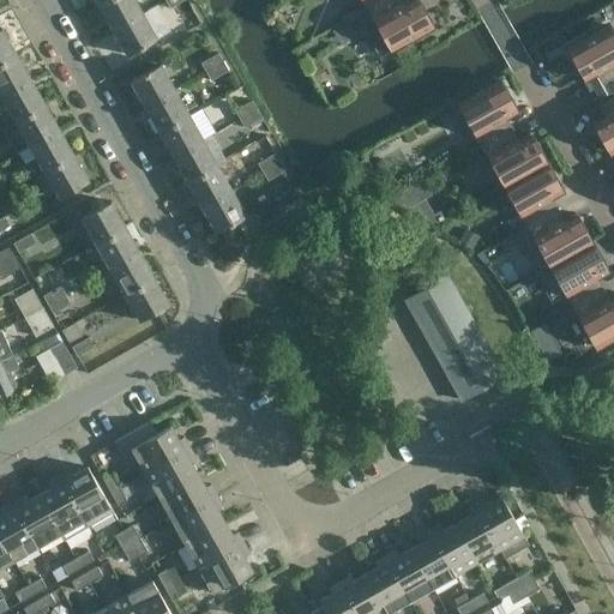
[(112,29),(142,12),(134,0),(104,0),(97,5),(112,29)]
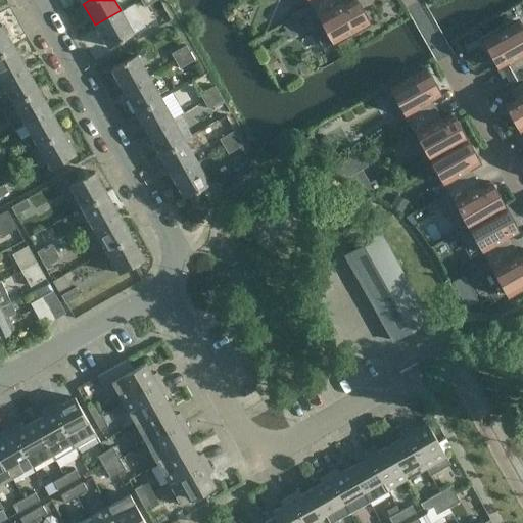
[(323,0),(308,0),(312,6),(303,11),(323,0)]
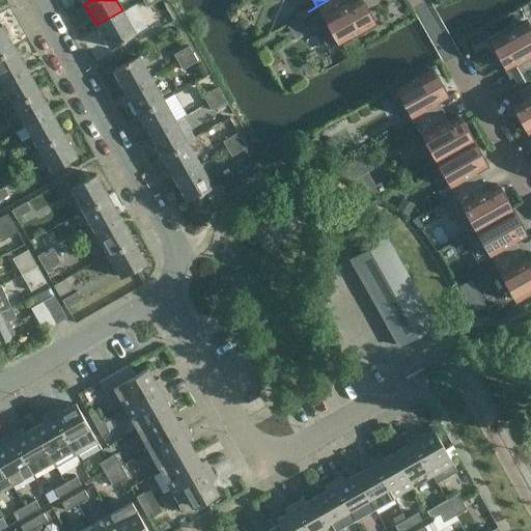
[(328,0),(308,11),(328,47),(348,35),(351,38),(364,32),(362,28),(373,21),(361,0),(352,0),(348,2),(346,0),(328,0)]
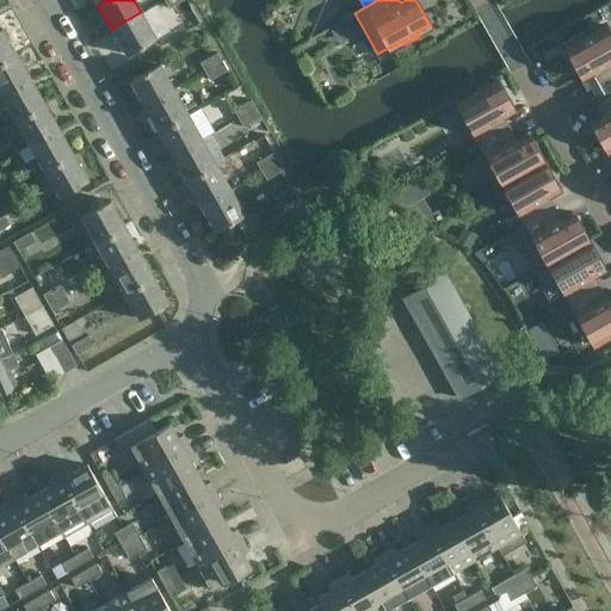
[(125,55),(155,37),(141,12),(111,29),(125,55)]
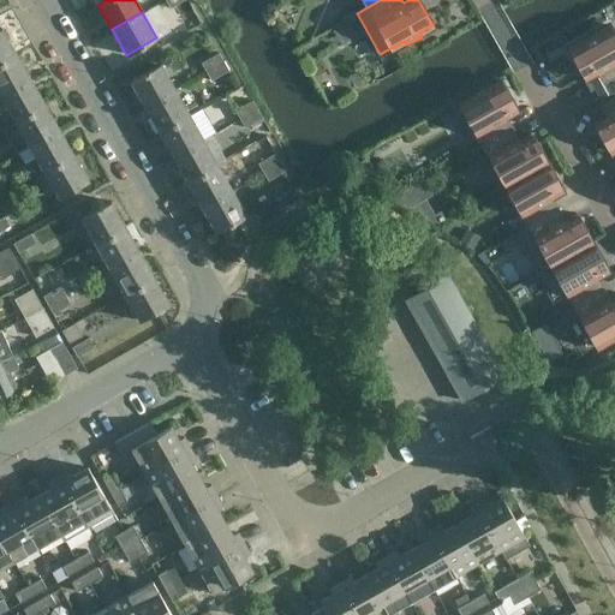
[(614,91),(614,35),(610,27),(568,49),(592,90),(596,88),(602,100),(614,91)]
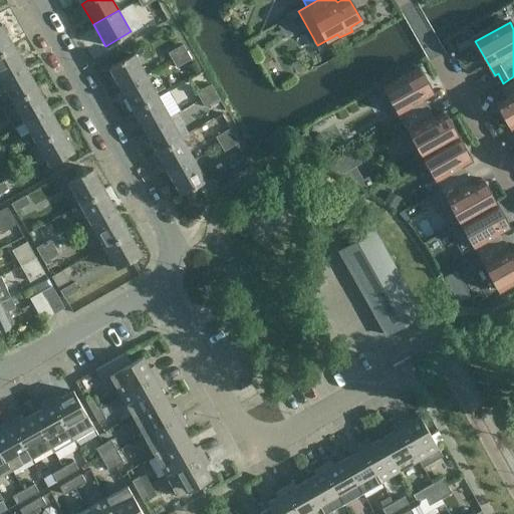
[(1,23),(0,24),(0,52),(13,45),(1,23)]
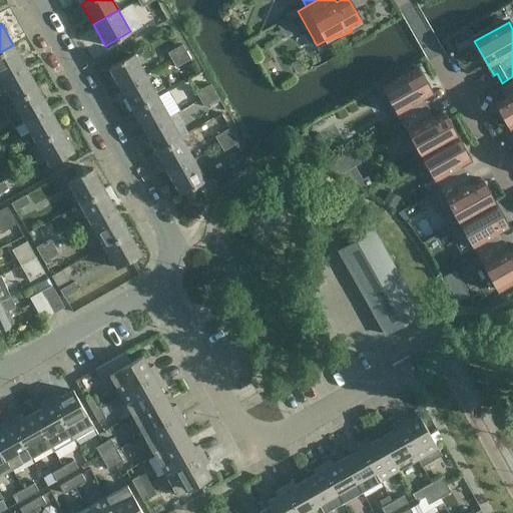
[(167,53),(171,60),(186,52),(182,44),(167,53)]
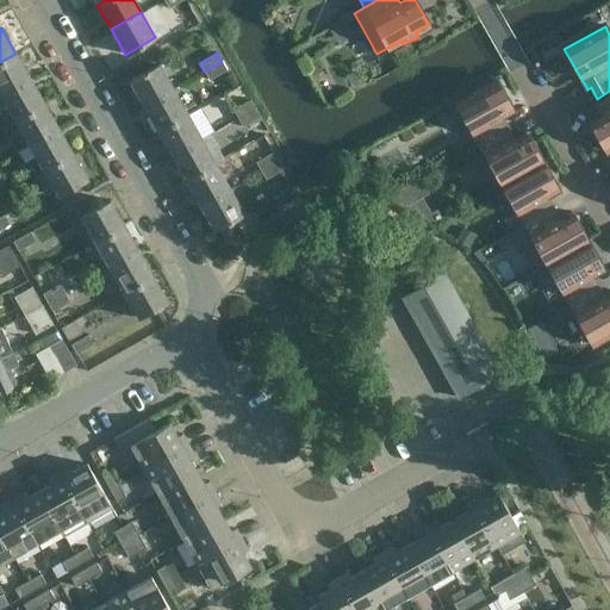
[(0,95),(30,79),(16,54),(0,62),(0,95)]
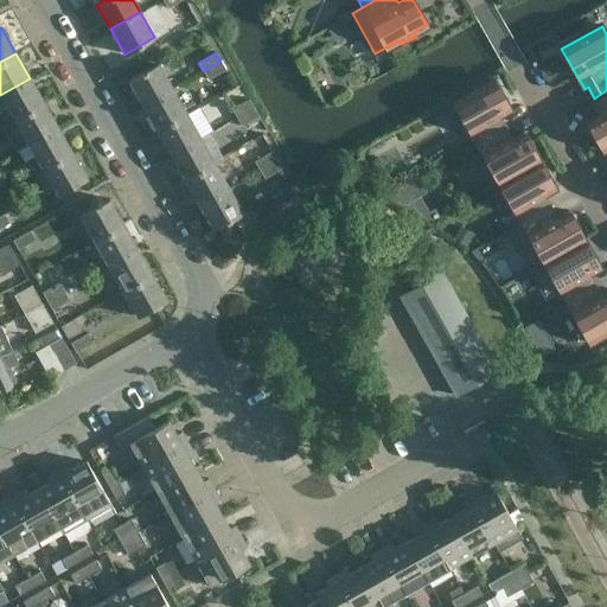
[(221,62),(203,71),(208,81),(225,70),(221,62)]
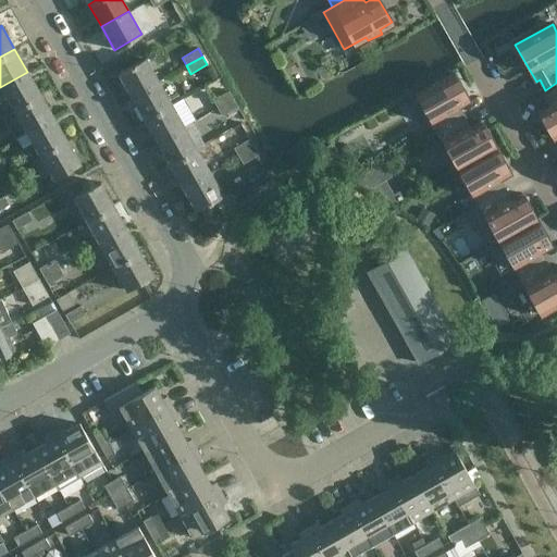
[(118,74),(132,97),(159,82),(146,58),(118,74)]
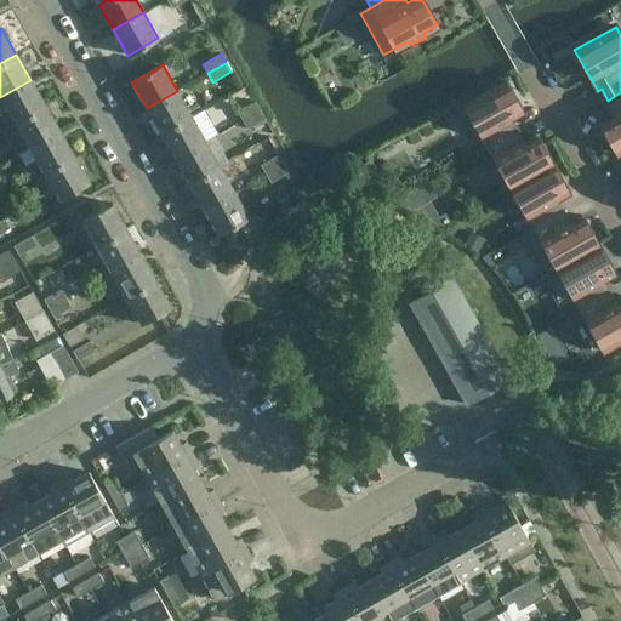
[(0,98),(15,124),(45,106),(30,80),(0,97),(0,98)]
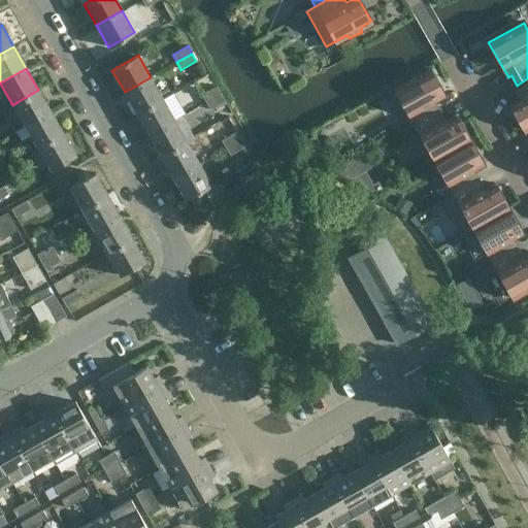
[(414,125),(439,111),(433,101),(443,95),(430,69),(394,90),(414,125)]
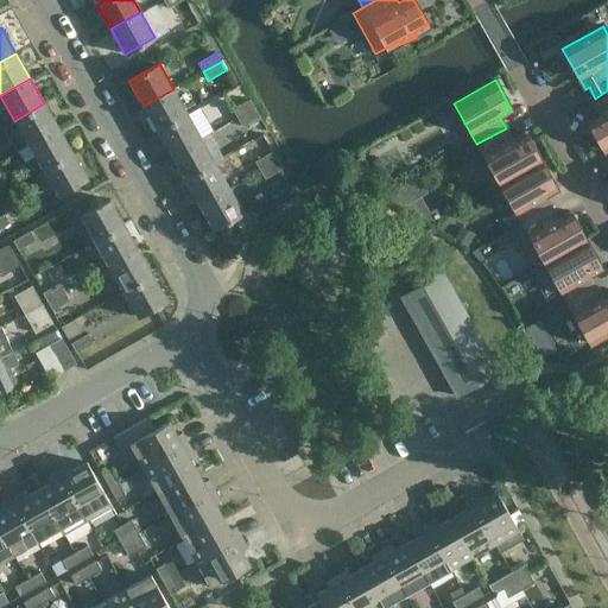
[(144,106),(157,131),(188,113),(173,89),(144,106)]
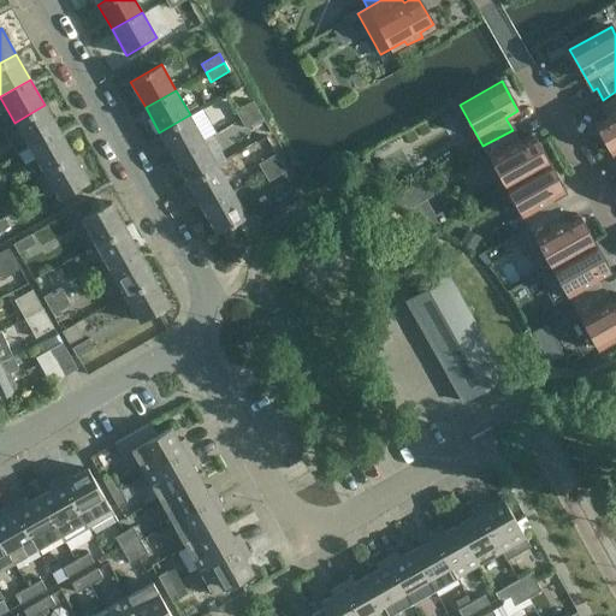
[(594,123),(610,153),(615,149),(615,95),(600,105),(606,116),(594,123)]
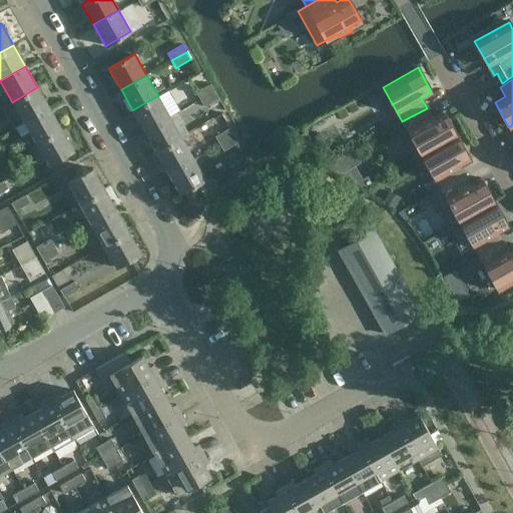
[(195,92),(199,100),(214,91),(210,84),(195,92)]
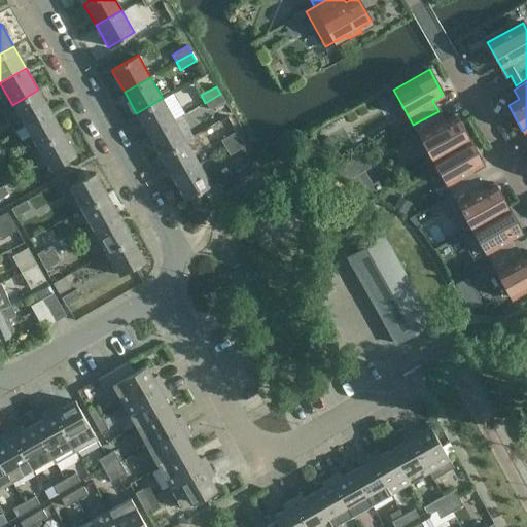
[(24,127),(36,119),(50,111),(38,90),(12,105),(24,127)]
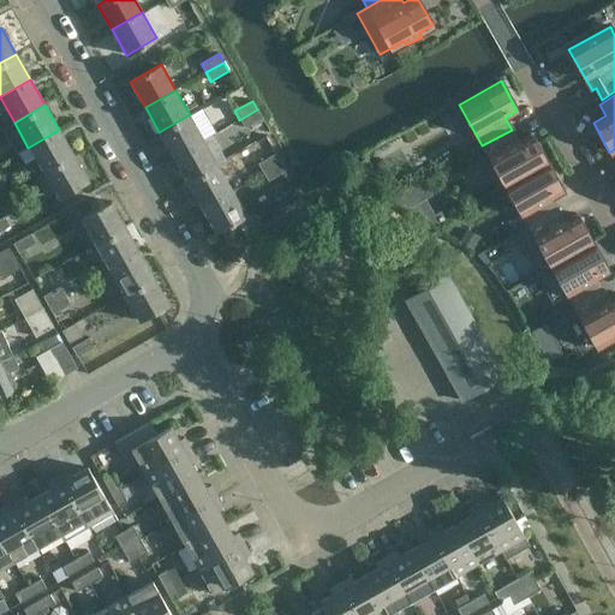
[(257,109),(239,120),(244,130),(262,119),(257,109)]
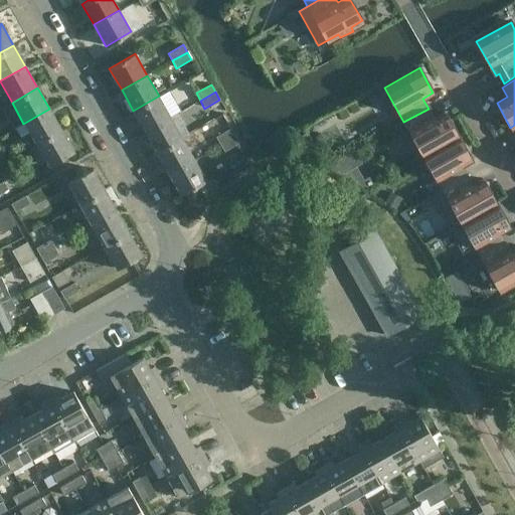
[(159,96),(133,111),(145,132),(170,117),(180,110),(176,102),(165,108),(159,96)]
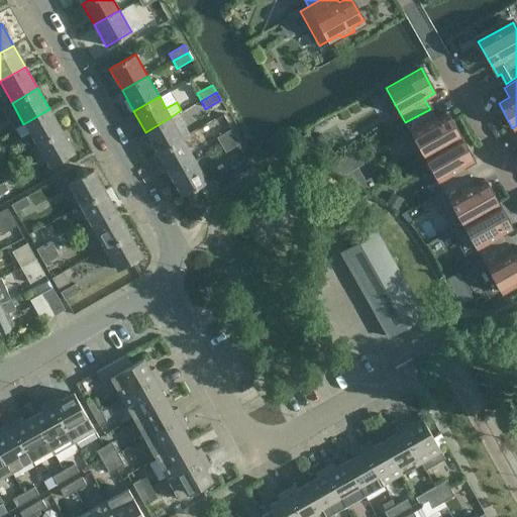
[(35,145),(62,130),(49,109),(35,117),(23,124),(35,145)]
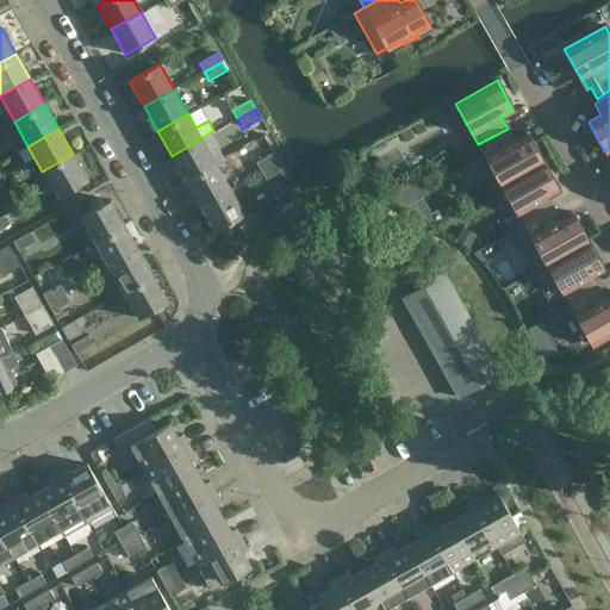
[(500,185),(542,161),(526,132),(514,139),(508,129),(478,144),(500,185)]
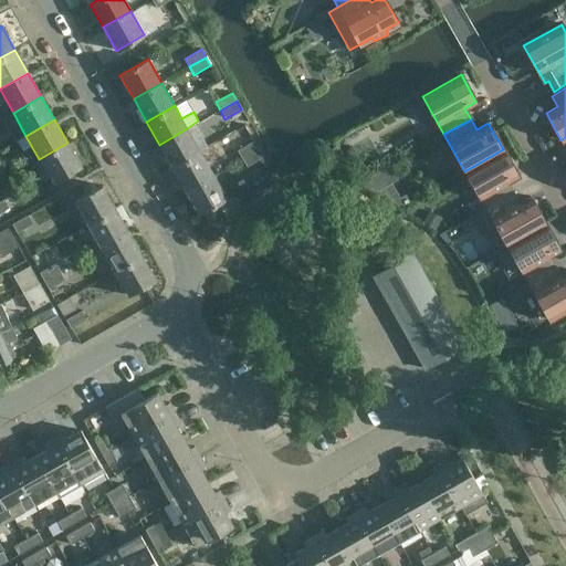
[(159,145),(173,167),(200,152),(187,128),(159,145)]
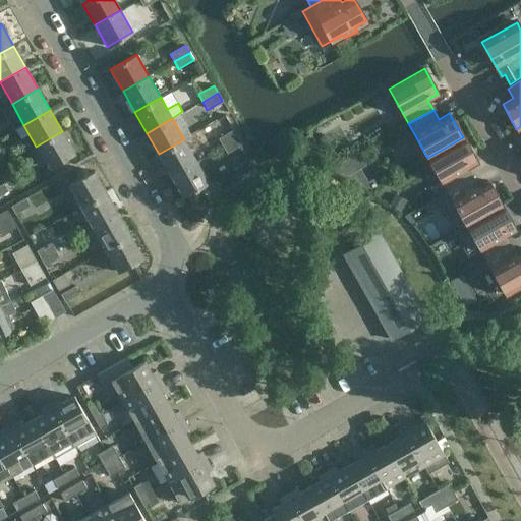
[(237,137),(233,129),(218,138),(223,147),(237,137)]
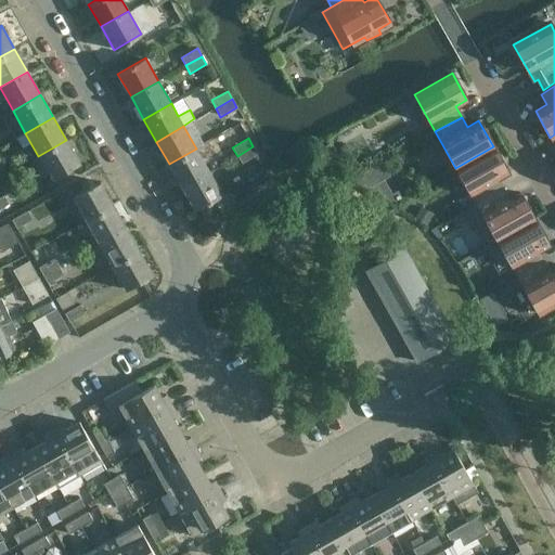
[(79,164),(66,140),(38,156),(52,179),(79,164)]
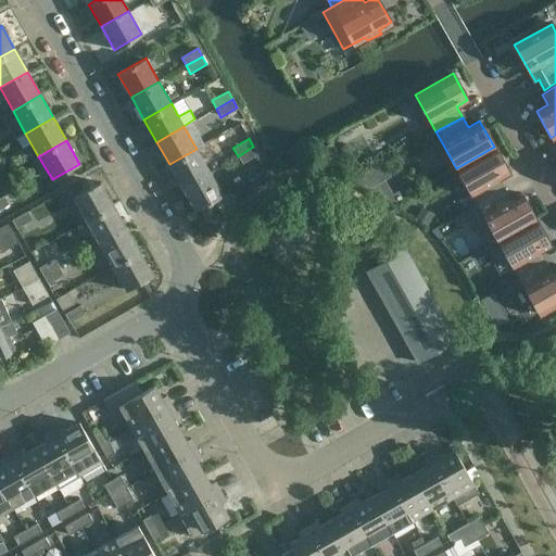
[(253,147),(238,156),(242,164),(257,154),(253,147)]
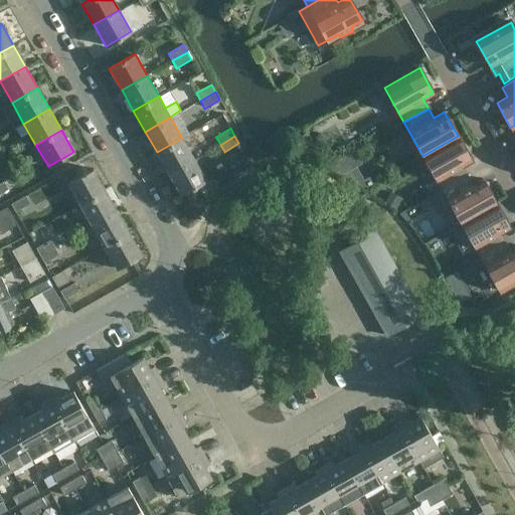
[(442,189),(466,175),(461,166),(471,160),(458,136),(422,156),(442,189)]
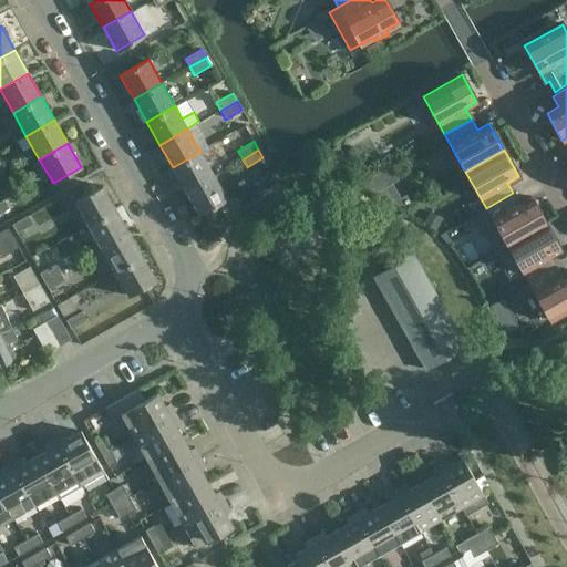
[(173,167),(186,191),(214,175),(200,152),(173,167)]
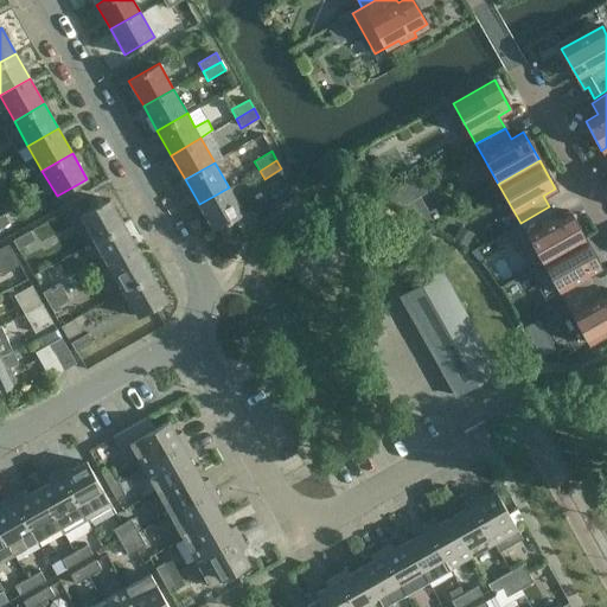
[(213,230),(243,212),(229,187),(199,204),(213,230)]
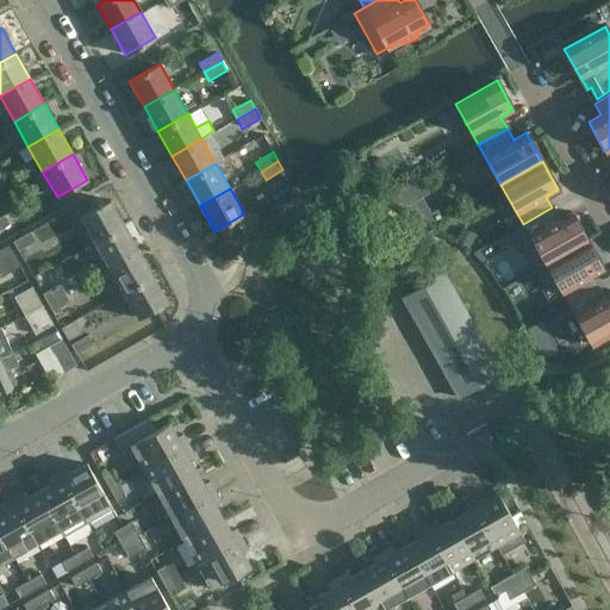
[(94,243),(124,225),(110,200),(79,217),(94,243)]
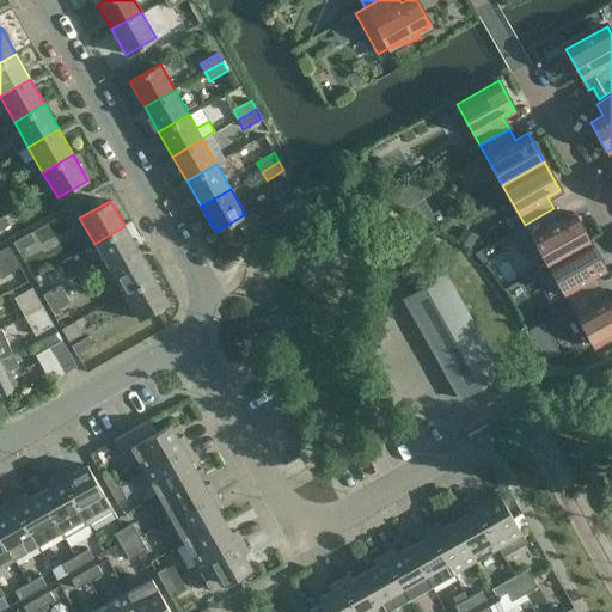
[(548,264),(589,242),(573,213),(561,220),(554,208),(525,225),(548,264)]
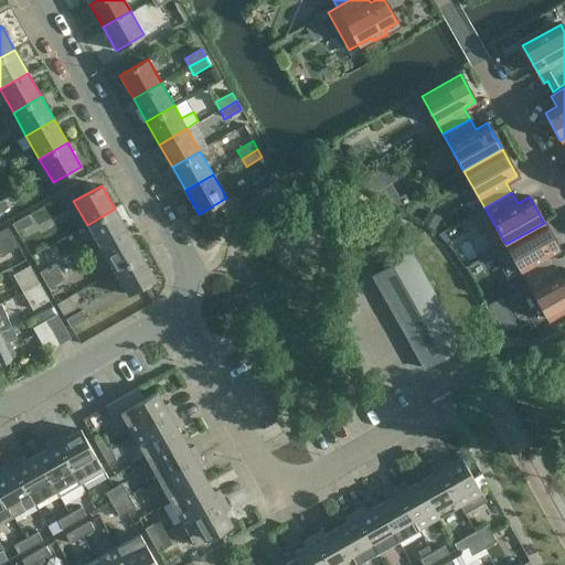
[(100,248),(128,232),(115,209),(87,225),(100,248)]
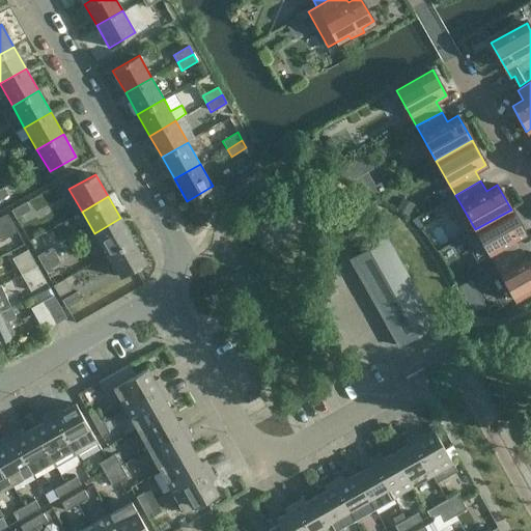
[(402,196),(396,207),(409,215),(410,214),(415,203),(402,196)]
